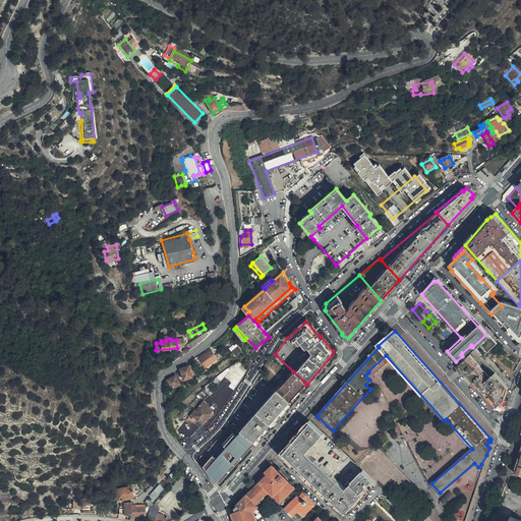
[(176,340),(177,348),(185,347),(184,339),(176,340)]
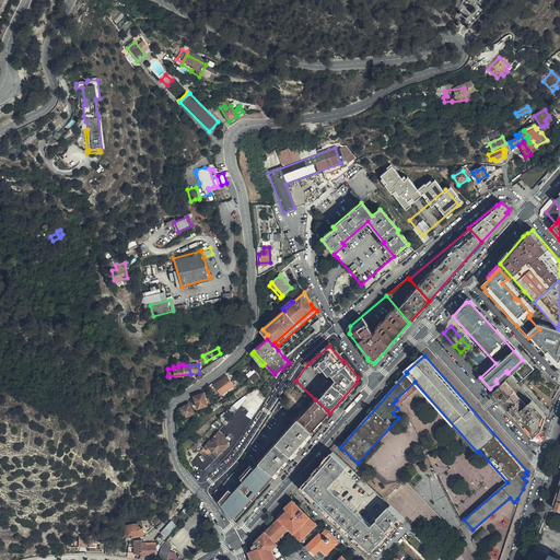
[(529,375),(533,377),(534,376),(536,371),(538,368),(535,365),(529,375)]
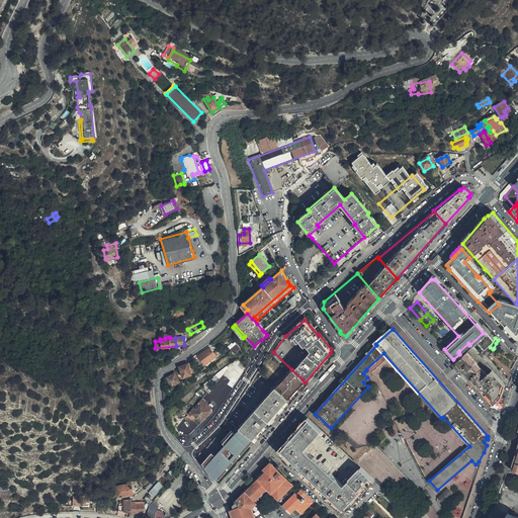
[(234,353),(240,348),(235,342),(233,343),(232,343),(228,346),(234,353)]
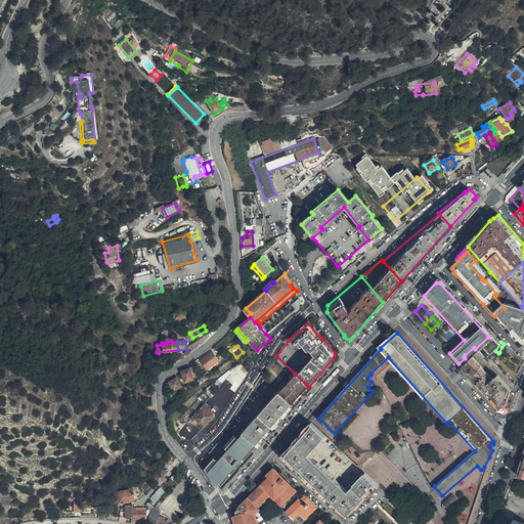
[(216,357),(212,352),(201,360),(207,368),(218,360),(216,357)]
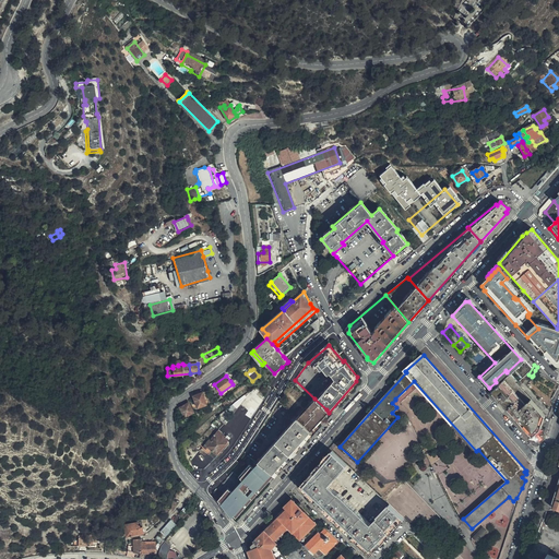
[(500,383),(492,390),(532,433),(535,435),(540,428),(545,414),(516,383),(510,376),(500,383)]
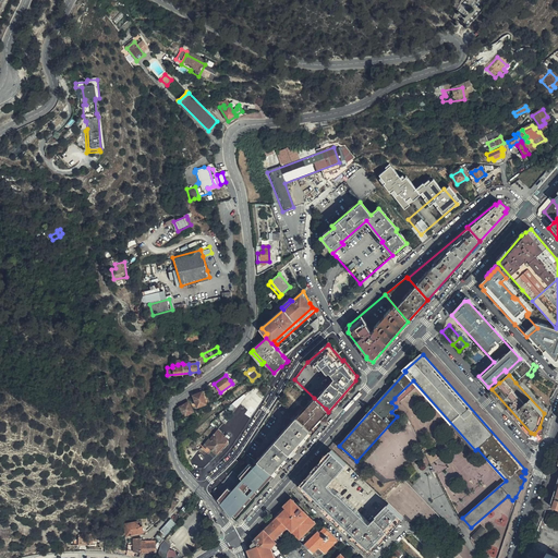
[(542,379),(534,376),(530,384),(536,390),(542,379)]
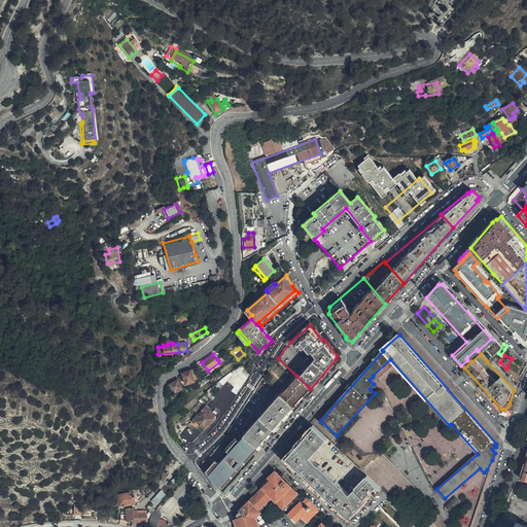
[(521,376),(526,366),(517,361),(512,371),(521,376)]
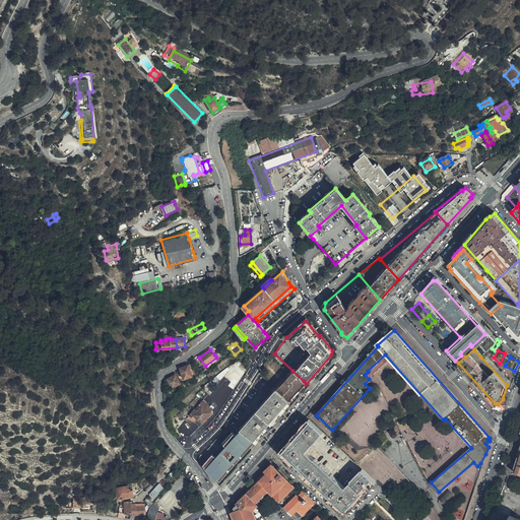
[(221,378),(232,366),(231,365),(214,377),(217,381),(219,379),(219,378),(221,378)]
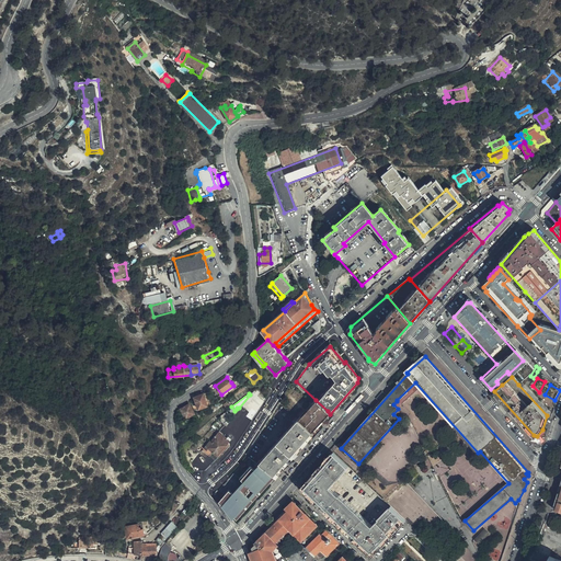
[(203,395),(195,397),(194,398),(198,409),(209,404),(208,402),(207,400),(207,398),(204,399),(203,395)]
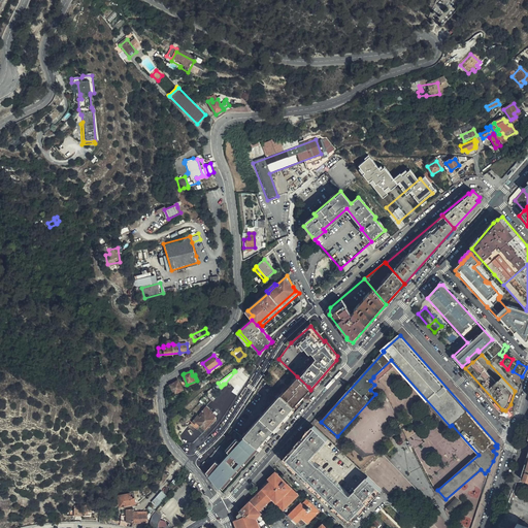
[(308,387),(297,376),(294,380),(293,380),(283,391),(284,391),(281,395),(292,405),(294,403),(296,400),(299,398),(301,395),(303,393),(306,389),(308,387)]
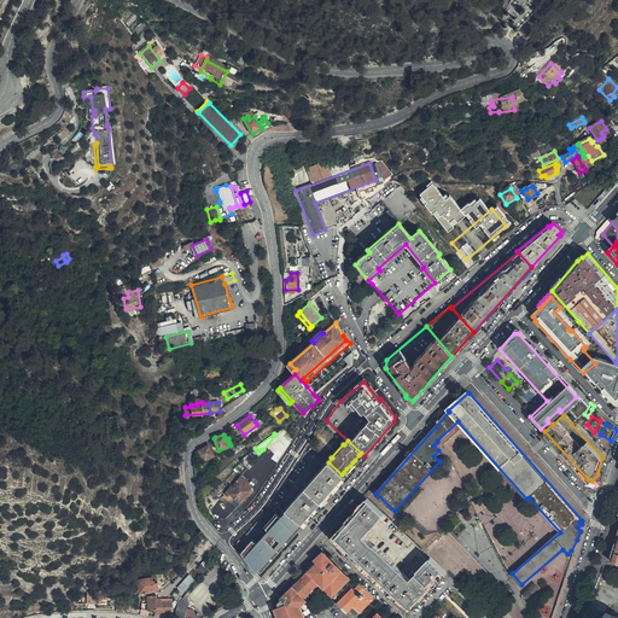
[(214,456),(208,445),(199,450),(204,461),(214,456)]
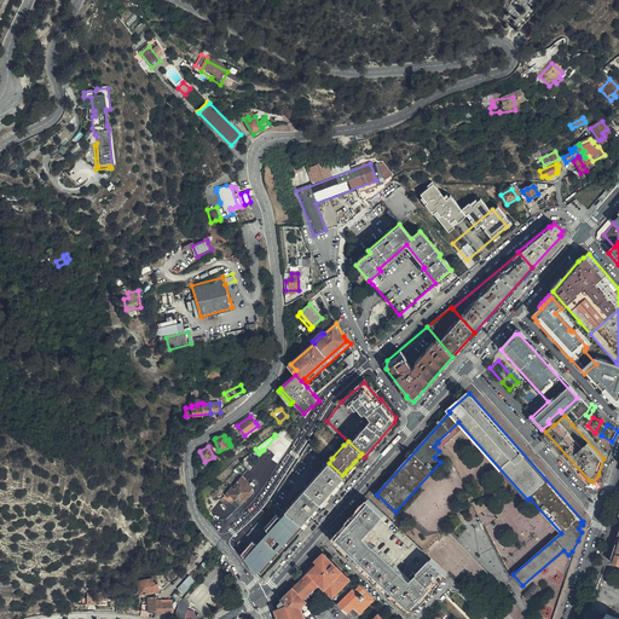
[(342,475),(329,463),(287,512),(304,525),(345,479),(342,475)]
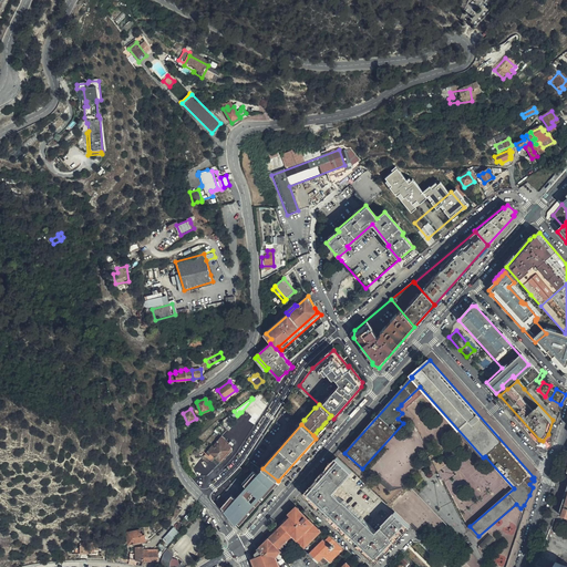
[(192,443),(196,440),(196,439),(199,435),(196,433),(188,440),(192,443)]
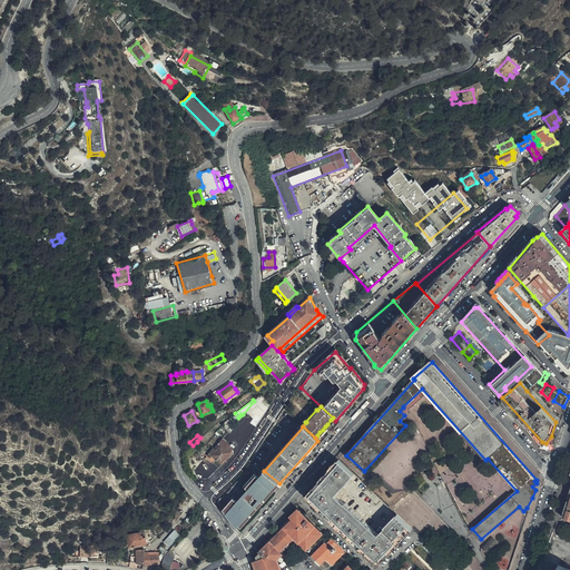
[(222,444),(231,452),(235,446),(231,443),(229,444),(223,438),(219,442),(222,444)]
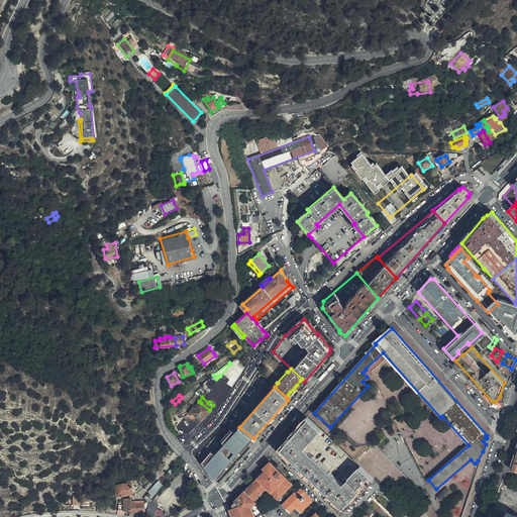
[(192,412),(201,403),(199,401),(190,410),(192,412)]
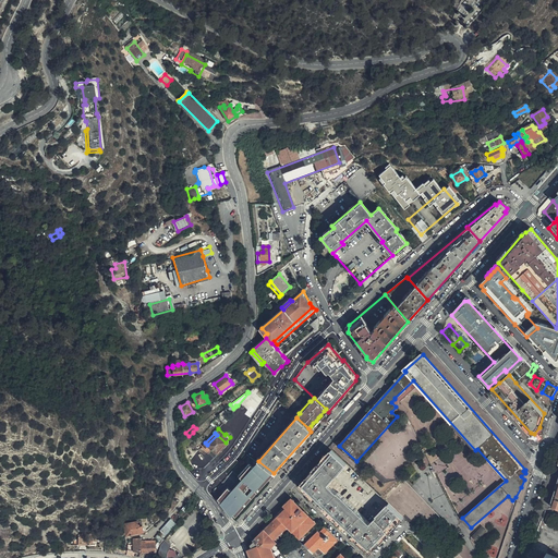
[(213,449),(217,453),(220,448),(226,443),(217,435),(207,445),(213,449)]
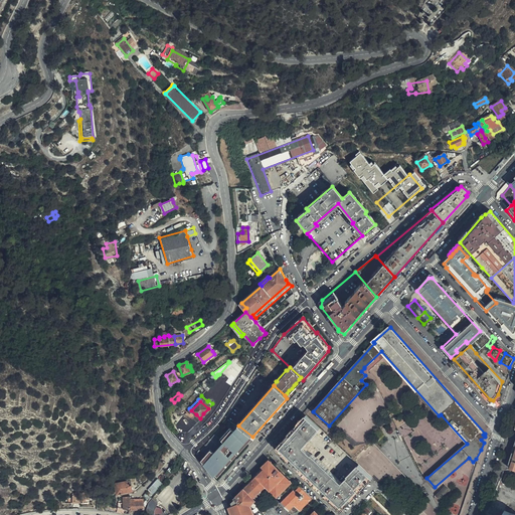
[(192,418),(196,414),(191,410),(189,408),(186,413),(191,417),(192,418)]
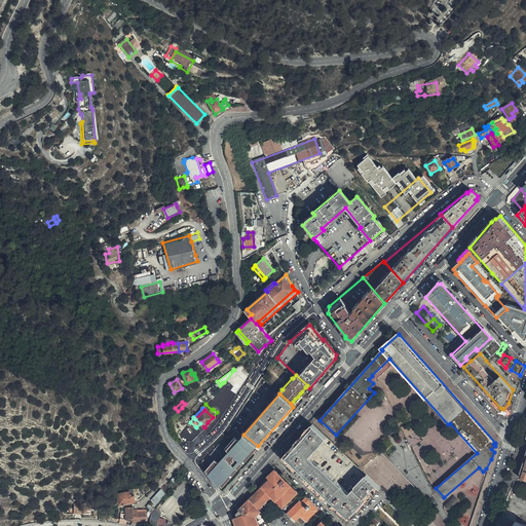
[(380,489),(313,425),(285,457),(349,520),(377,492),(380,489)]
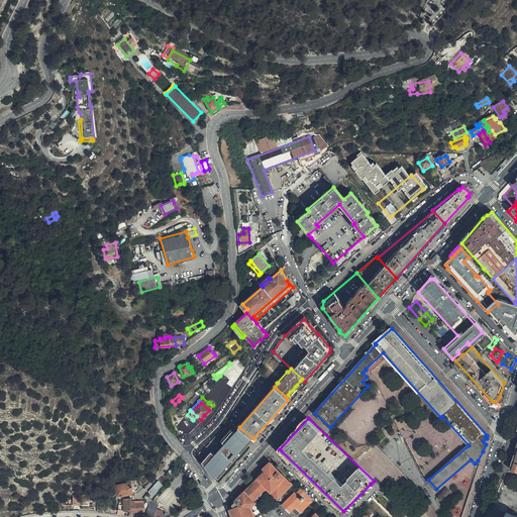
[(233,432),(238,428),(229,421),(215,436),(217,438),(227,426),(233,432)]
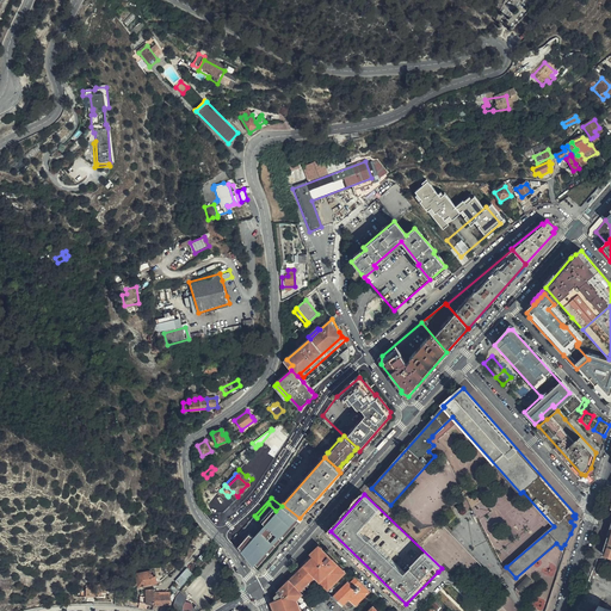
[(258,566),(300,518),(283,505),(282,506),(276,511),(269,504),(257,518),(261,522),(250,535),(247,532),(236,545),(253,566),(255,563),(258,566)]
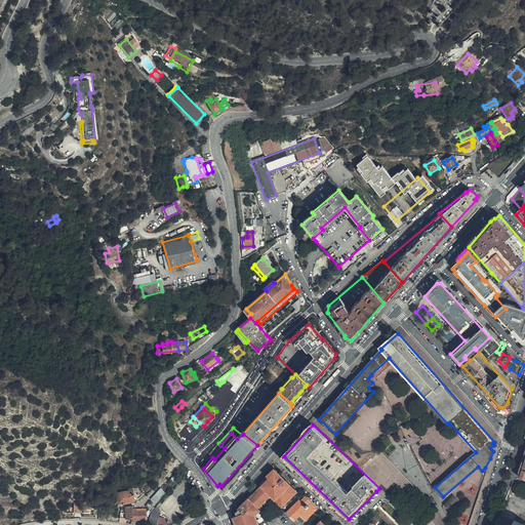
[(212,457),(210,456),(201,467),(203,469),(212,457)]
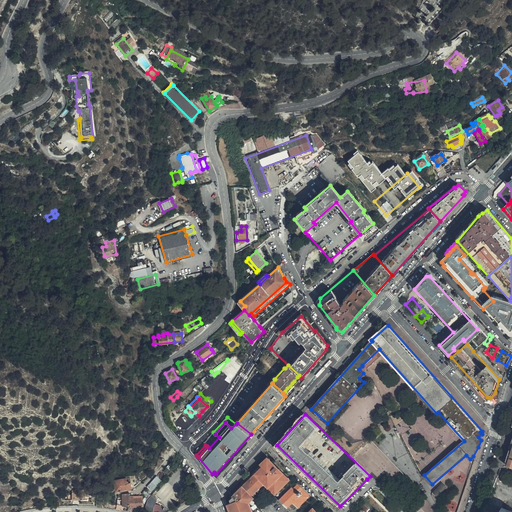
[(287,478),(270,462),(269,460),(256,472),(258,473),(253,478),(252,478),(251,478),(250,479),(249,480),(249,481),(250,482),(248,483),(246,485),(241,491),(240,491),(237,494),(237,495),(231,501),(232,503),(230,504),(233,511),(254,511),(253,510),(253,509),(250,502),(267,485),(273,491),(276,489),(278,491),(287,482),(285,480),(287,478)]
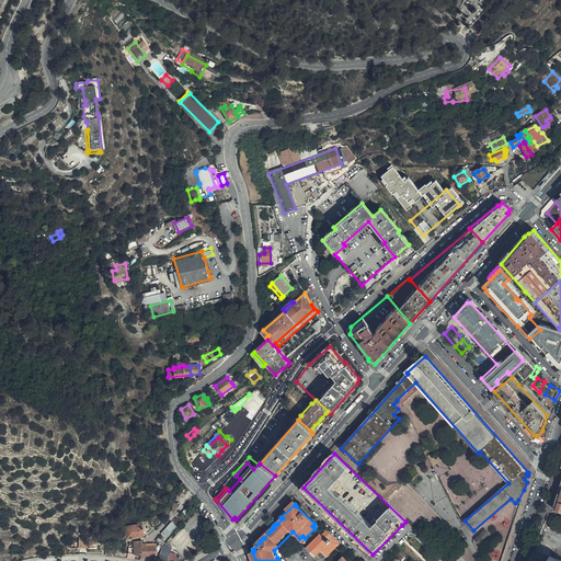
[(167,538),(178,526),(172,522),(161,533),(167,538)]
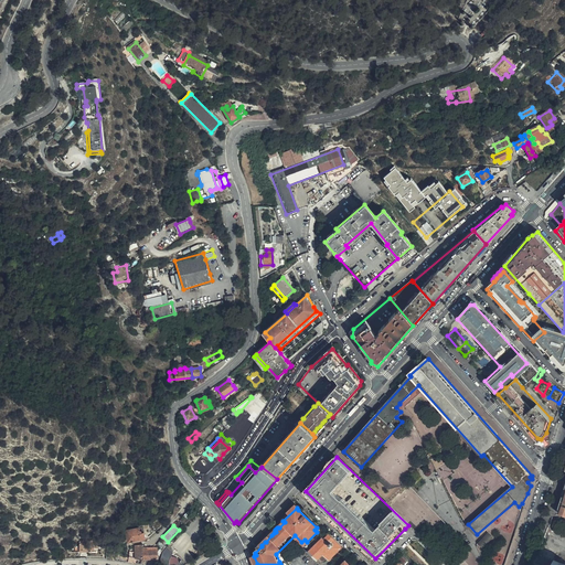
[(137,530),(130,531),(127,532),(129,543),(134,542),(134,544),(142,543),(141,540),(139,532),(139,529),(137,530)]
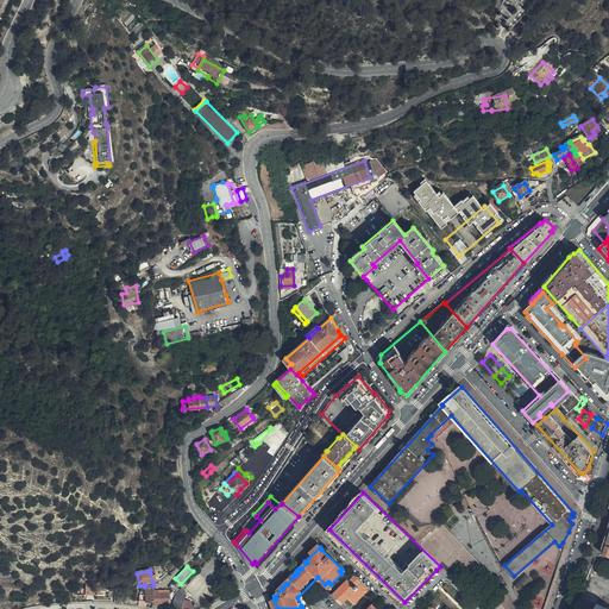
[(521,591),(532,579),(526,573),(514,585),(521,591)]
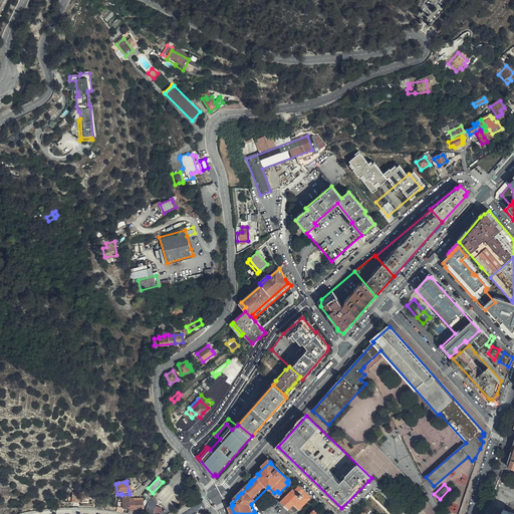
[(293,490),(281,502),(289,510),(290,509),(294,512),(297,508),(299,510),(311,498),(299,486),(294,491),(293,490)]
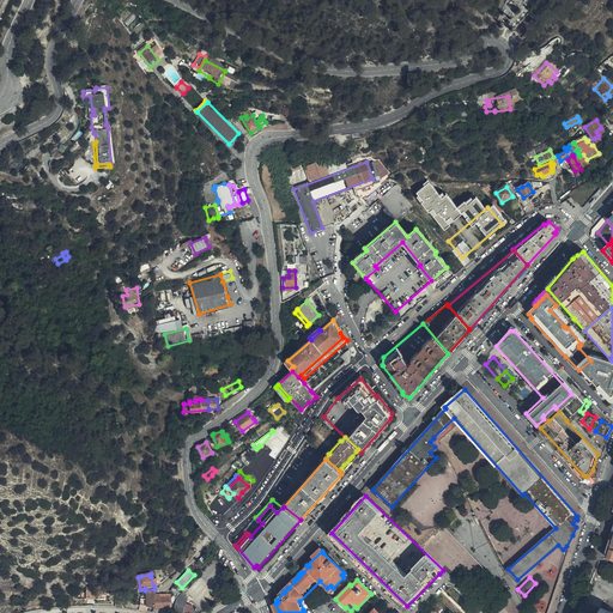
[(86,600),(98,600),(98,596),(105,596),(105,588),(86,588),(86,600)]
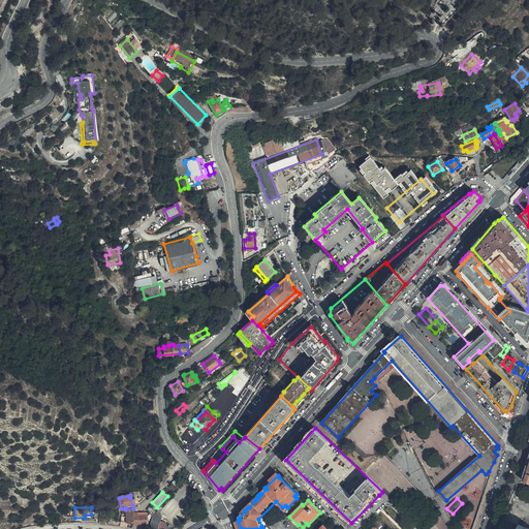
[(161,518),(157,514),(153,518),(152,519),(152,520),(152,521),(152,522),(153,523),(153,524),(152,527),(151,528),(158,528),(159,524),(161,521),(162,520),(162,519),(161,518)]
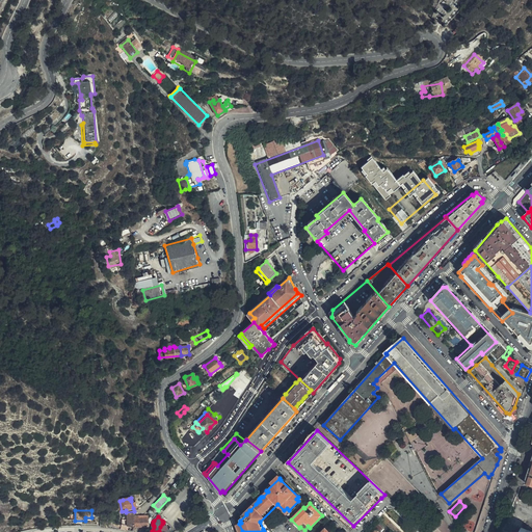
[(150,527),(150,519),(125,520),(122,528),(150,527)]
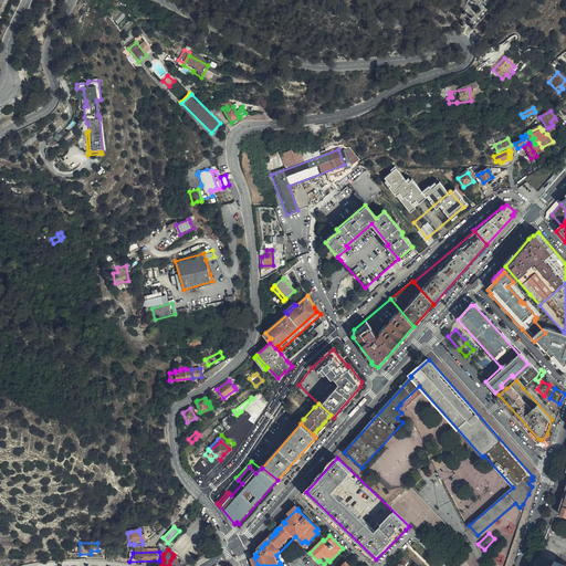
[(408,562),(401,555),(398,559),(405,565),(408,562)]
